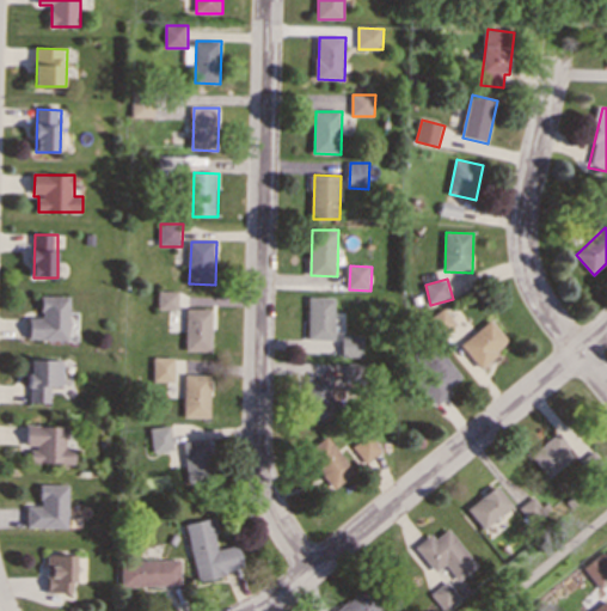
[(160,311),(181,311),(181,292),(160,292),(160,311)]
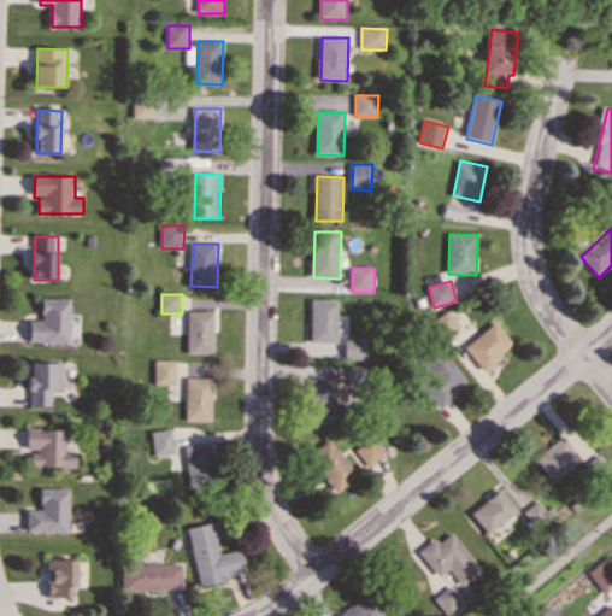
[(72,300),(43,299),(43,321),(30,321),(30,342),(71,344),(72,300)]
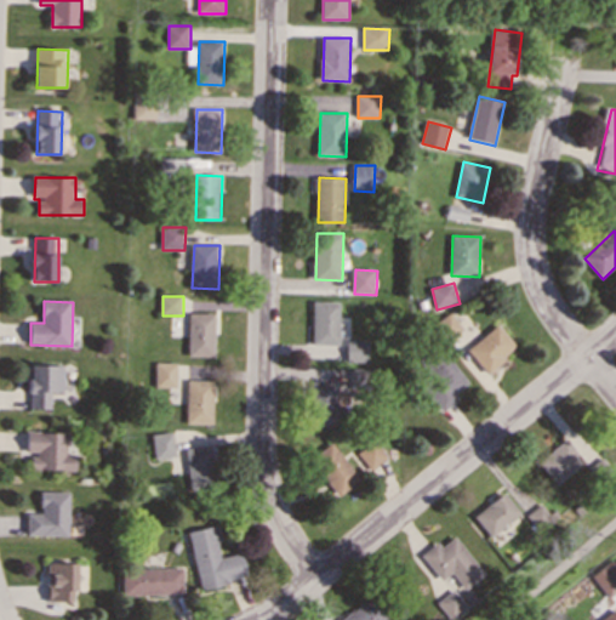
[(314,345),(341,346),(342,302),(315,302),(314,345)]
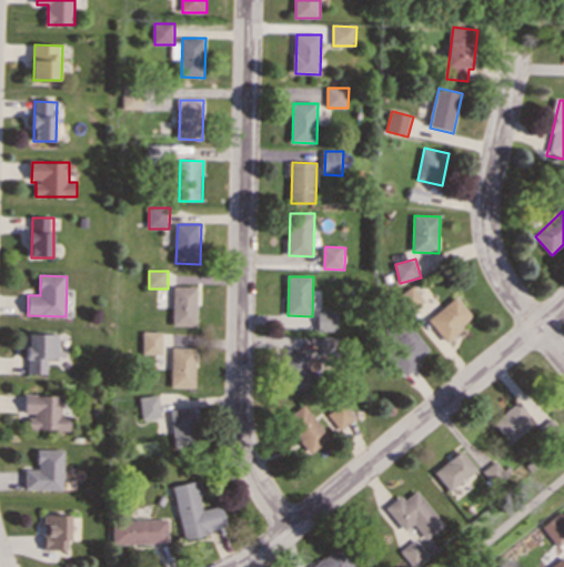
[(199,287),(175,286),(174,326),(199,326),(199,287)]
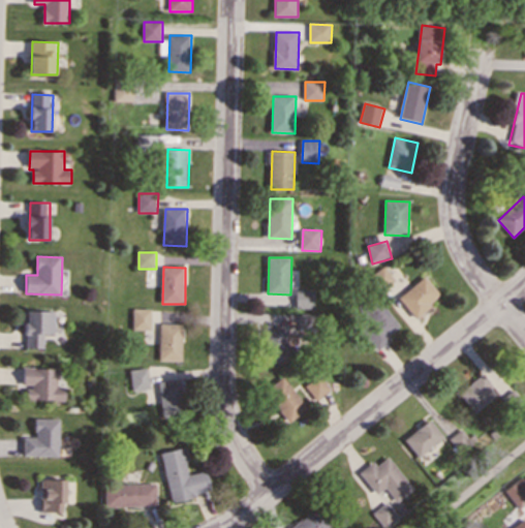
[(382,291),(397,283),(387,267),(372,275),(382,291)]
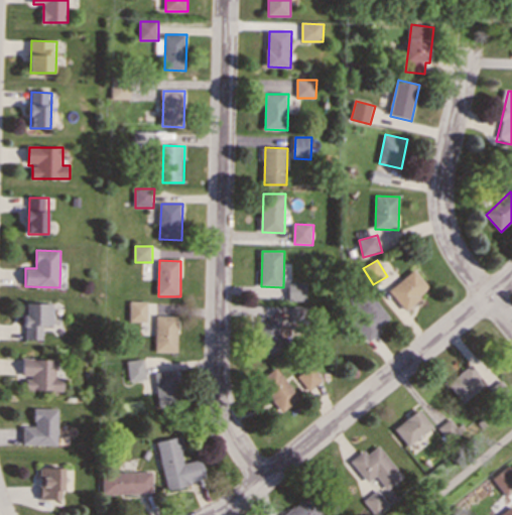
[(390,290),(406,310),(431,289),(415,270),(390,290)]
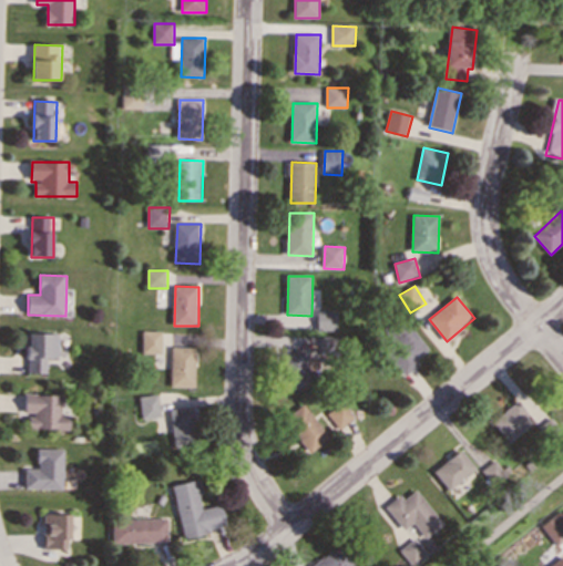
[(338,311),(319,312),(319,331),(338,330),(338,311)]
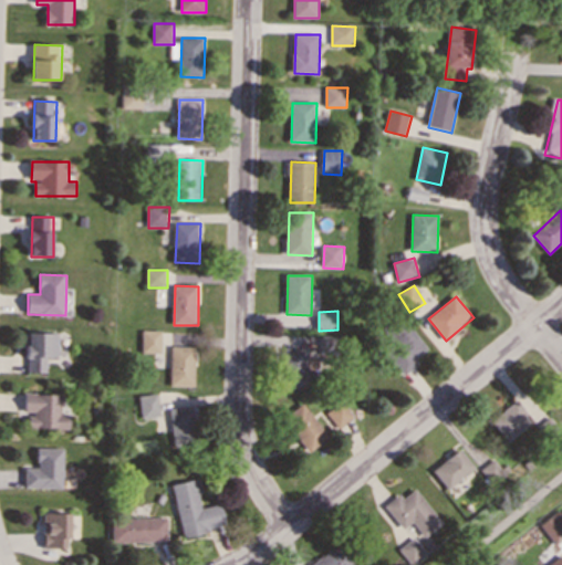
[(407,375),(420,363),(418,359),(430,348),(412,327),(385,351),(407,375)]
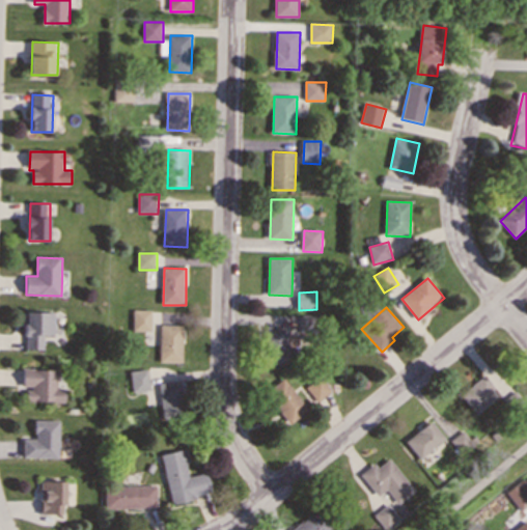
[(135,331),(154,332),(154,310),(135,310),(135,331)]
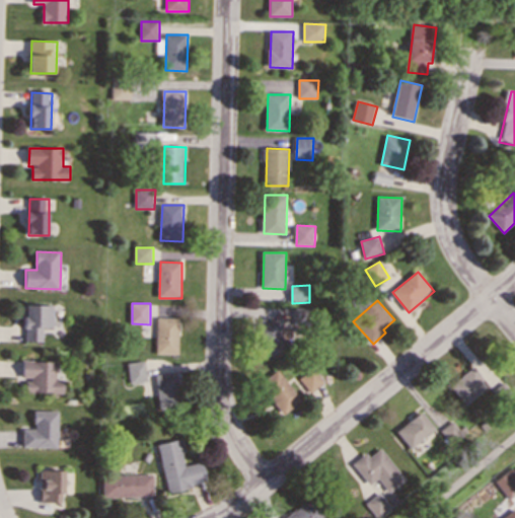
[(26,342),(44,342),(44,327),(55,328),(55,306),(26,305),(26,342)]
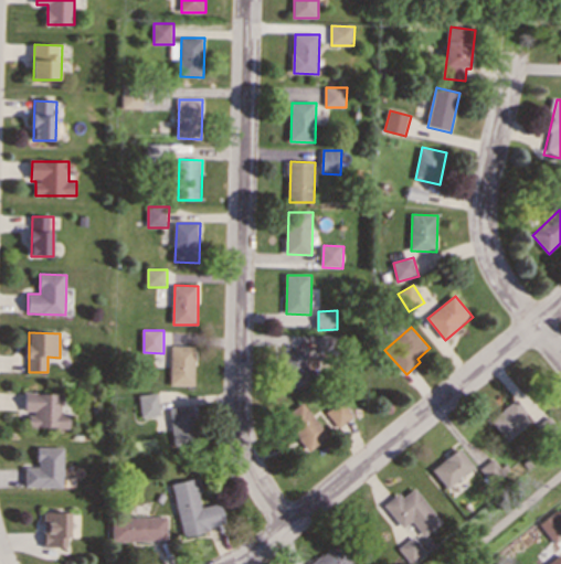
[(171,385),(196,386),(197,347),(172,347),(171,385)]
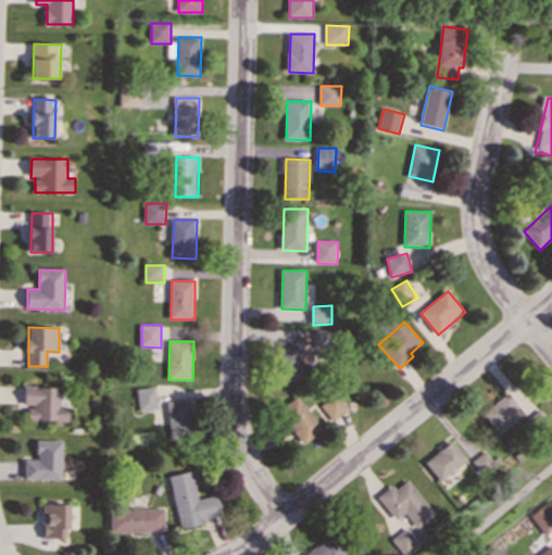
[(280,381),(304,381),(304,343),(281,342),(280,381)]
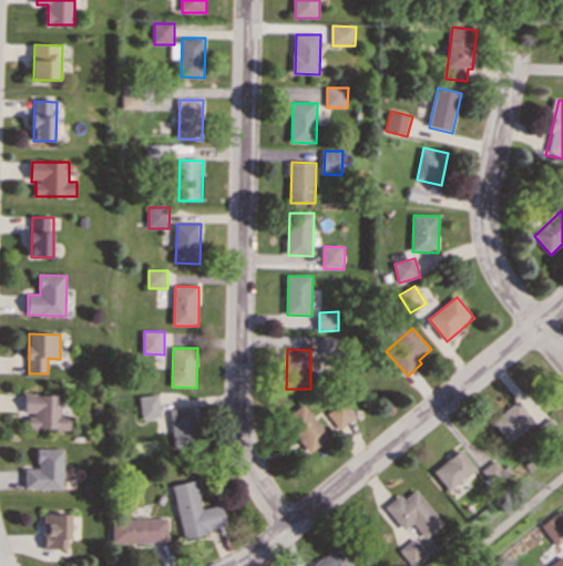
[(63,415),(63,395),(27,394),(26,414),(30,415),(30,429),(70,430),(71,415),(63,415)]
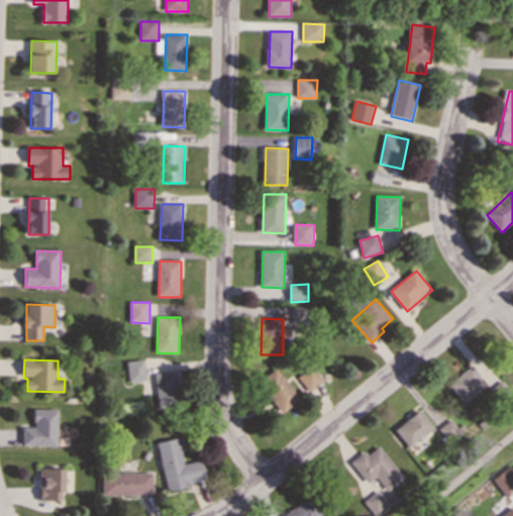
[(131,383),(148,380),(145,359),(128,363),(131,383)]
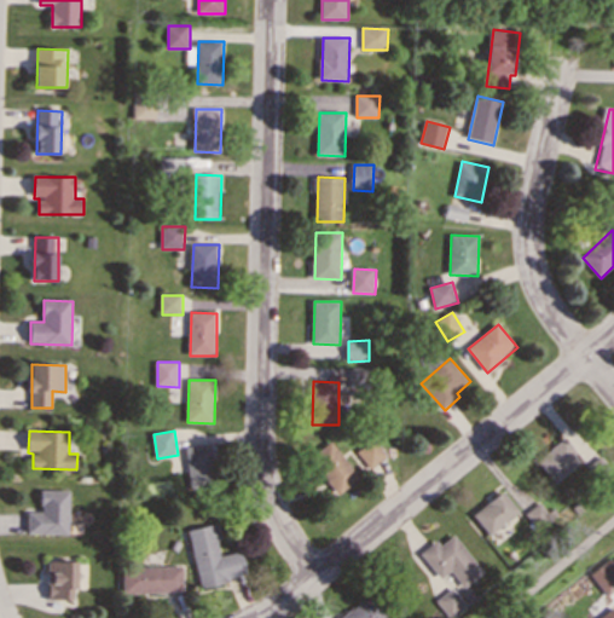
[(556,483),(585,460),(567,438),(539,461),(556,483)]
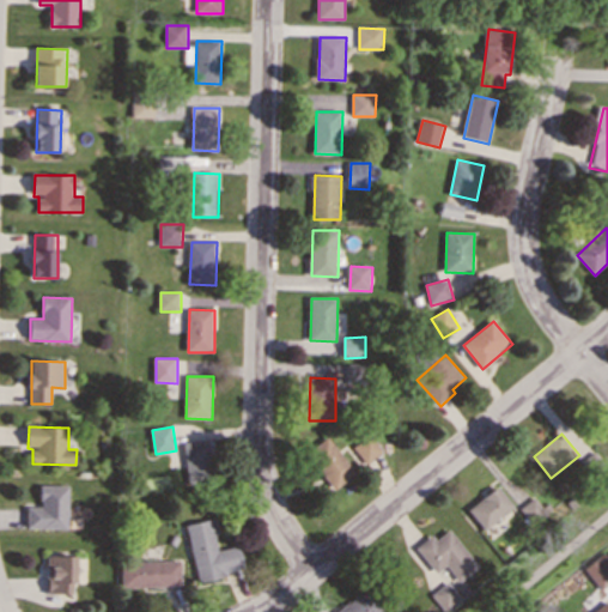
[(369,465),(385,453),(372,435),(356,447),(369,465)]
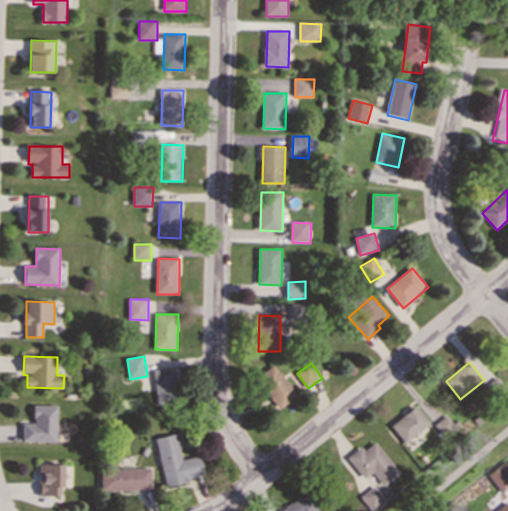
[(282,409),(299,395),(275,365),(258,378),(282,409)]
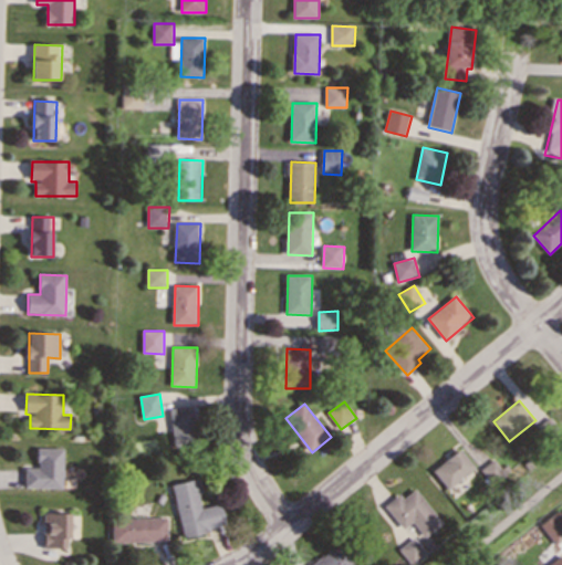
[(175,440),(198,437),(195,406),(170,409),(175,440)]
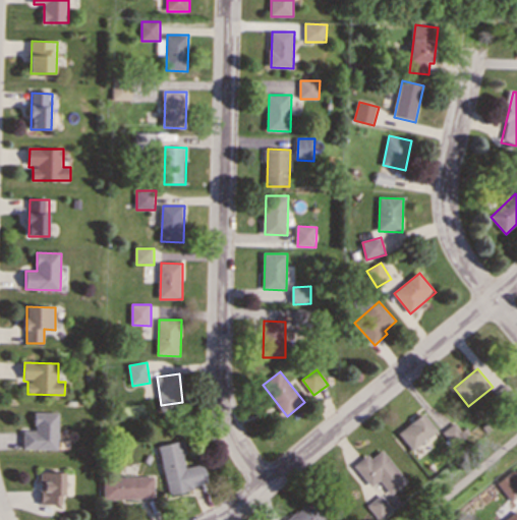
[(60,413),(36,412),(36,431),(24,430),(24,450),(59,450),(60,413)]
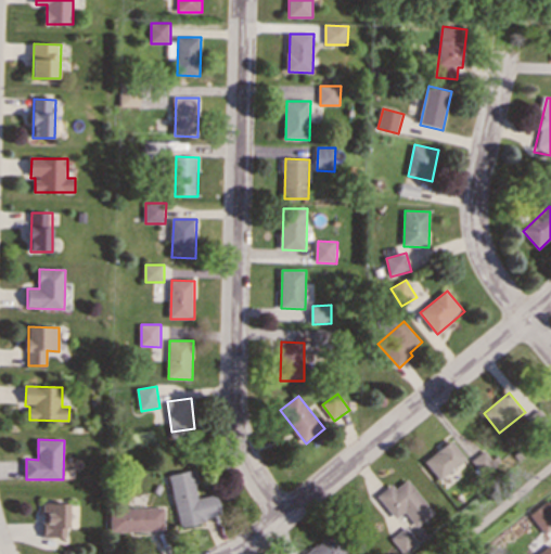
[(426,462),(440,480),(468,460),(452,440),(426,462)]
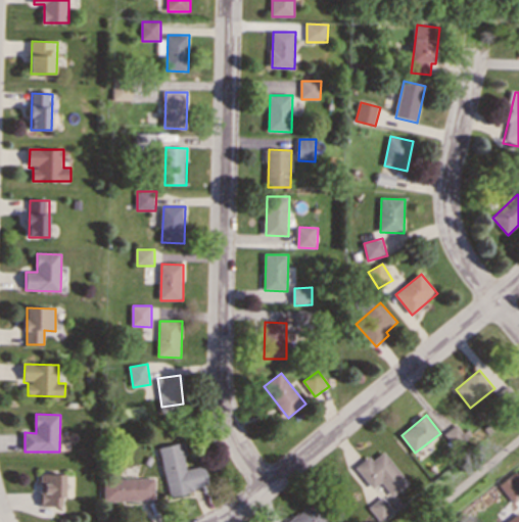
[(469,438),(458,425),(446,434),(458,447),(469,438)]
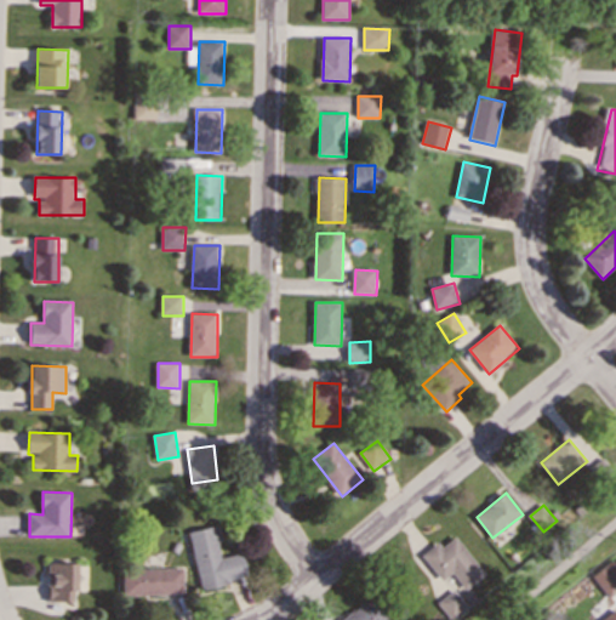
[(190,532),(201,589),(249,579),(244,553),(222,558),(220,542),(223,541),(220,525),(190,532)]
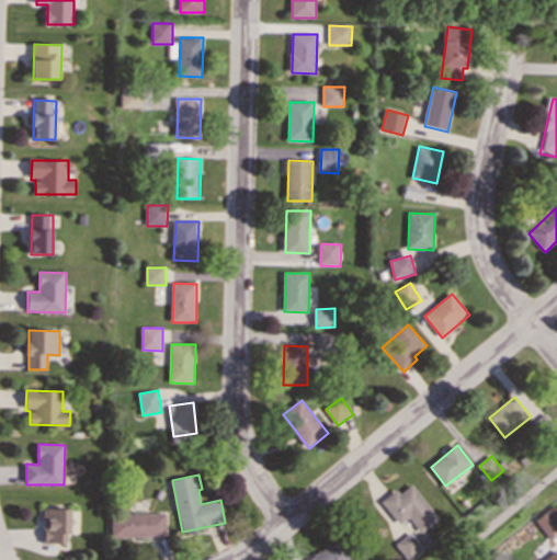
[(401,525),(410,517),(423,533),(441,518),(413,486),(401,494),(397,490),(383,502),(401,525)]
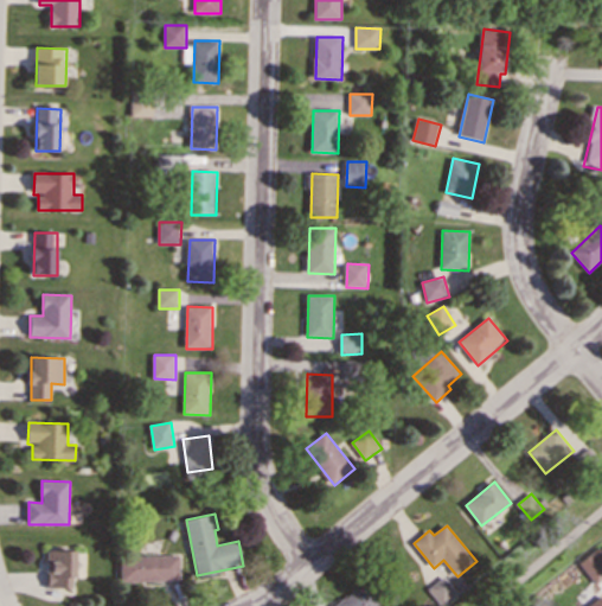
[(597,585),(601,581),(601,549),(600,548),(581,565),(597,585)]
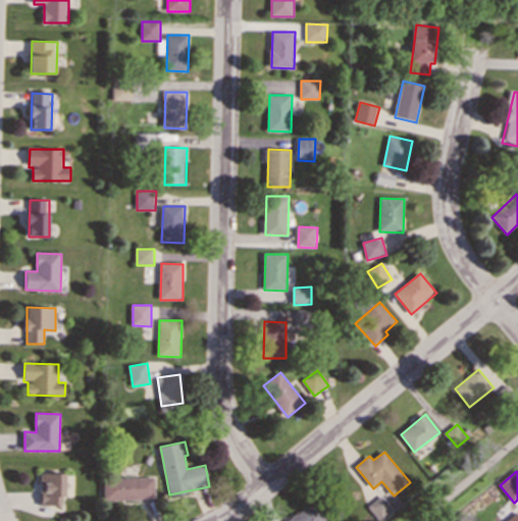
[(41,506),(61,506),(61,498),(65,498),(65,474),(42,473),(41,506)]
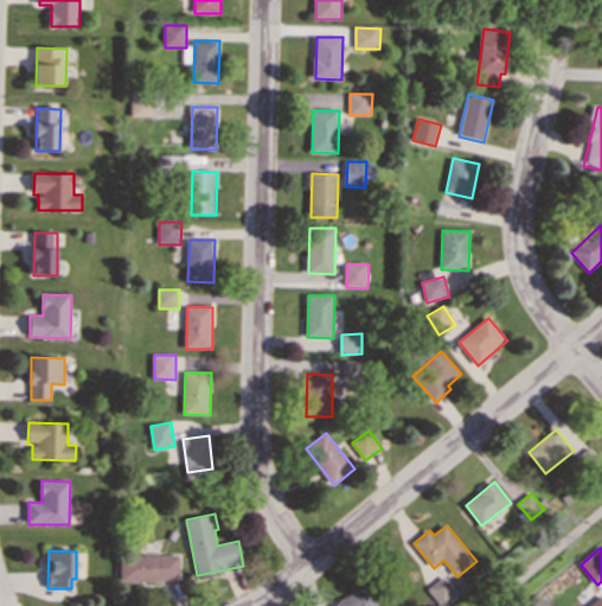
[(180,556),(122,556),(122,581),(180,582),(180,556)]
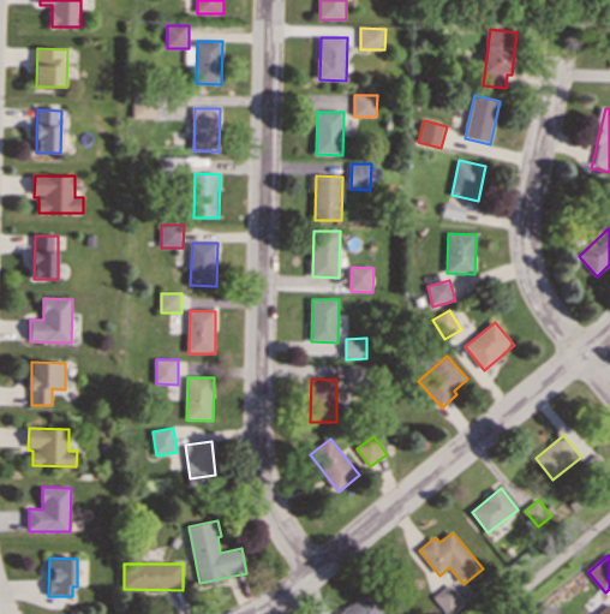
[(465,602),(452,584),(435,596),(446,613),(449,613),(465,602)]
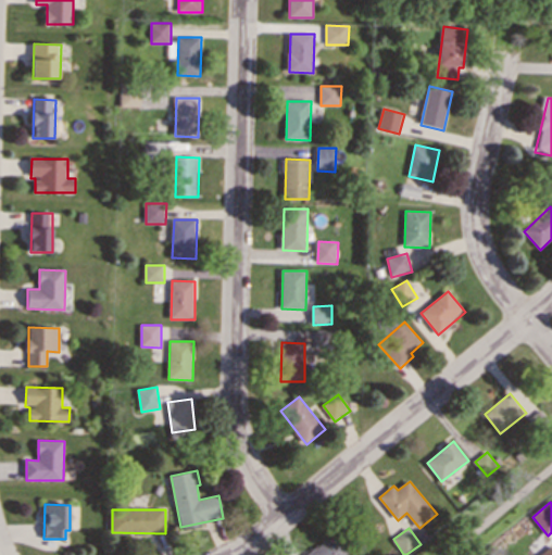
[(348,554),(350,553),(333,534),(309,554),(348,554)]
